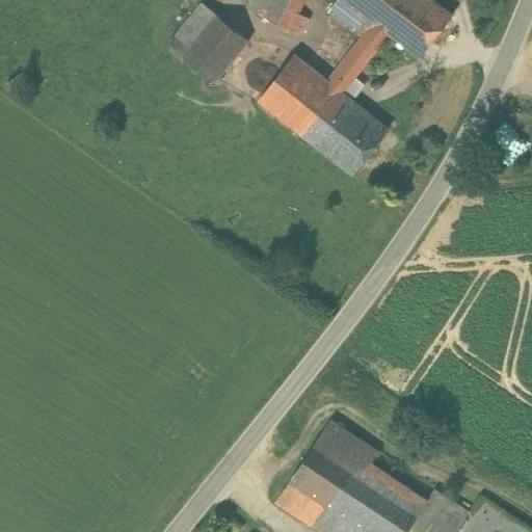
[(249,0),(247,6),(300,34),(310,18),(298,11),(303,0),(249,0)]
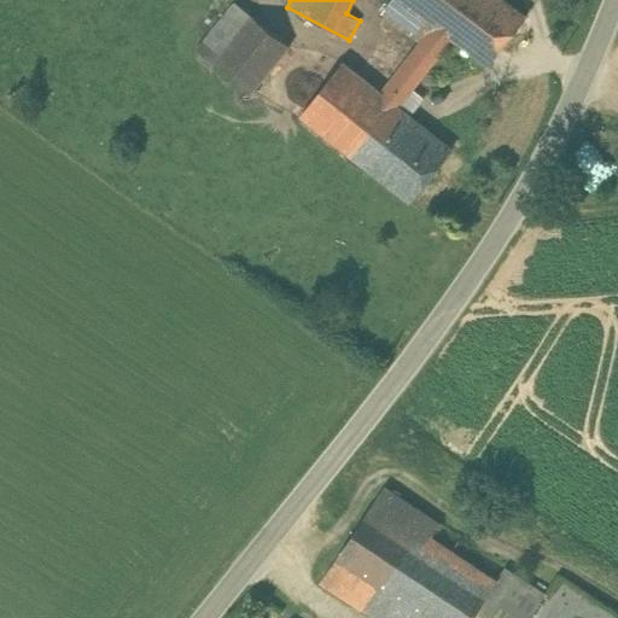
[(435,24),(402,0),(391,0),(383,12),(421,41),(435,24)]
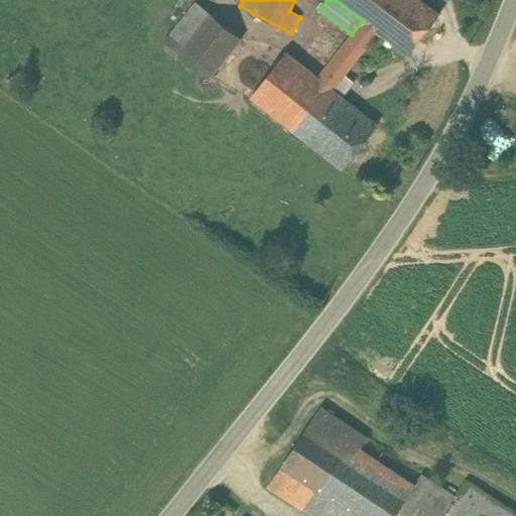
[(422,0),(336,0),(363,20),(377,31),(407,54),(439,13),(422,0)]
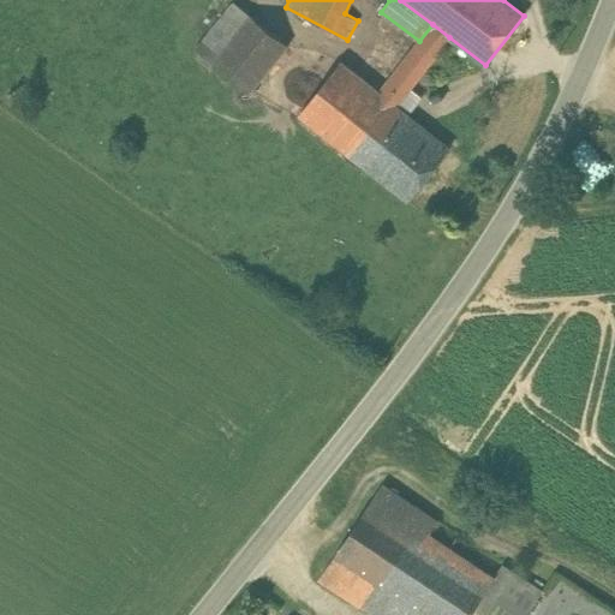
[(251,15),(234,1),(218,24),(233,39),(251,15)]
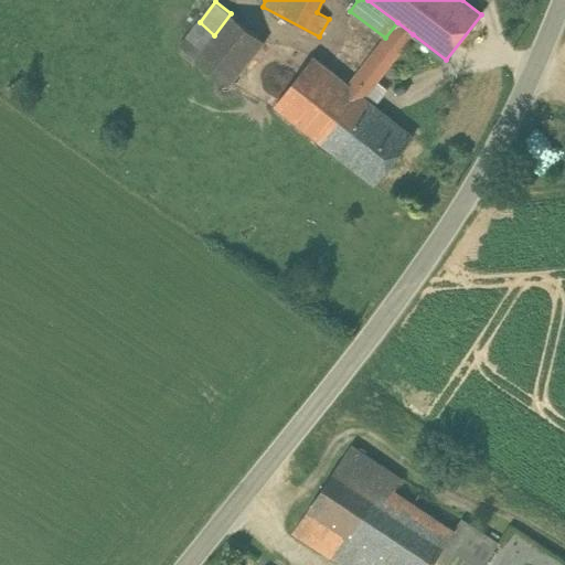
[(214,35),(194,59),(230,86),(265,42),(231,13),(214,35)]
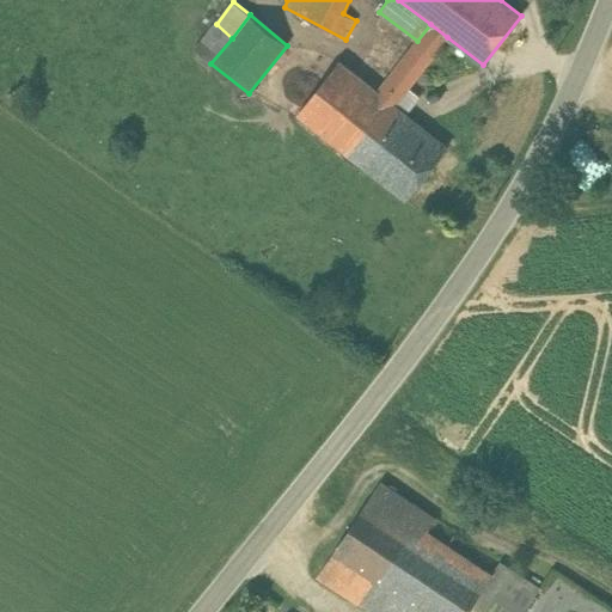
[(232,38),(216,24),(195,50),(210,63),(232,38)]
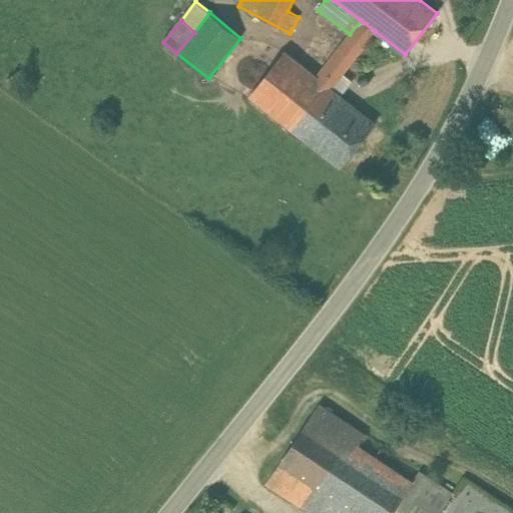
[(350,34),(317,76),(331,88),(343,73),(375,31),(361,20),(350,34)]
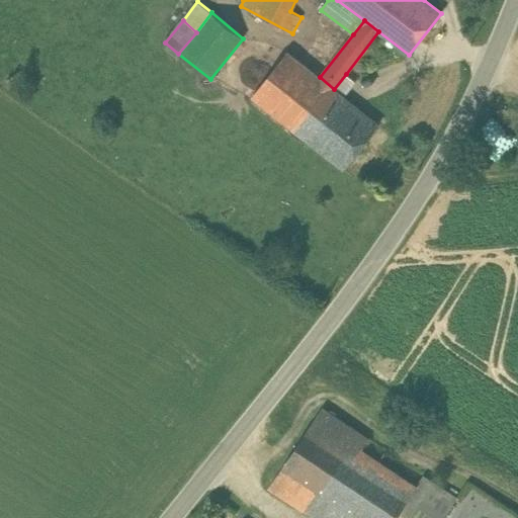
[(320,77),(287,52),(252,96),(344,169),(379,124),(343,95),(334,89),(320,77)]
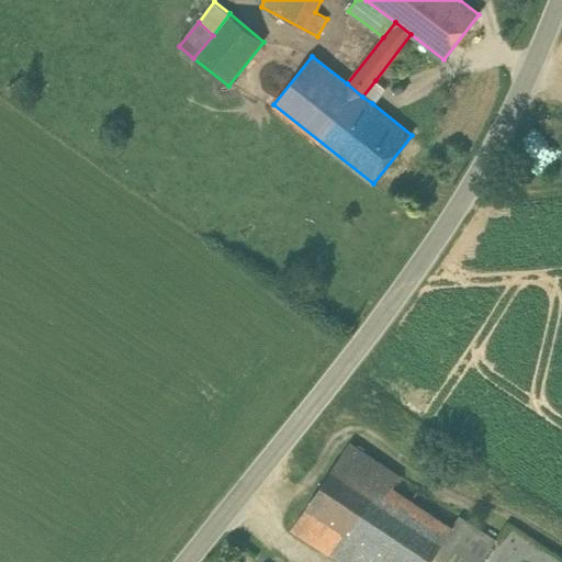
[(375,80),(362,97),(372,103),(385,88),(375,80)]
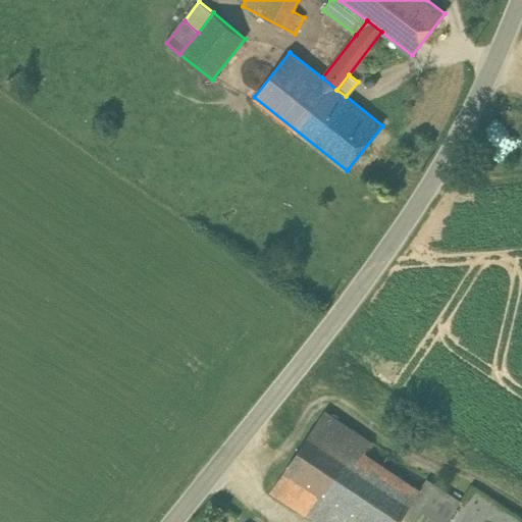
[(487,115),(487,149),(514,150),(514,115),(487,115)]
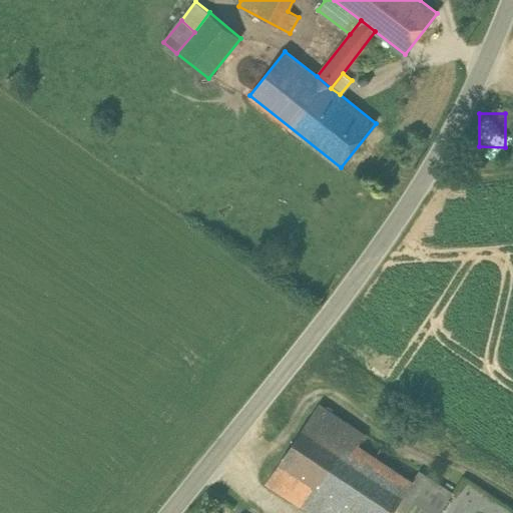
[(308,421),(409,488),(414,479),(360,443),(366,434),(320,403),(308,421)]
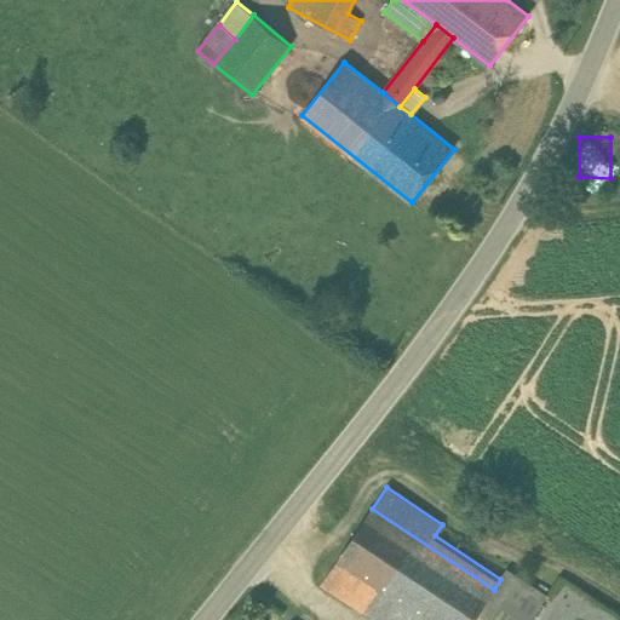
[(494,590),(372,509),(322,584),(378,619),(424,619),(426,618),(429,619),(474,619),(487,600),(494,590)]
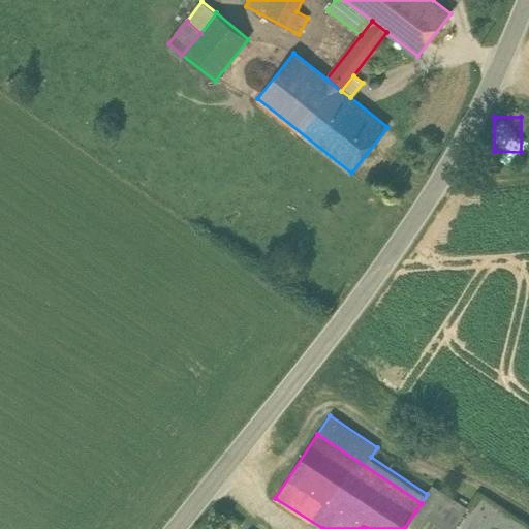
[(422,503),(415,511),(442,528),(453,528),(467,507),(433,485),(427,494),(422,503)]
